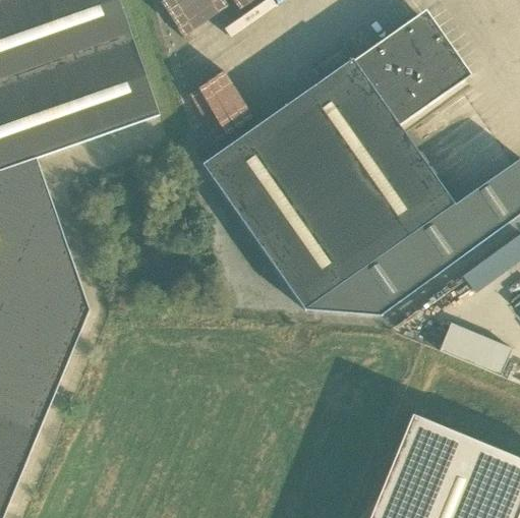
[(159,114),(152,95),(118,0),(0,0),(0,517),(1,517),(89,309),(36,158),(159,114)]
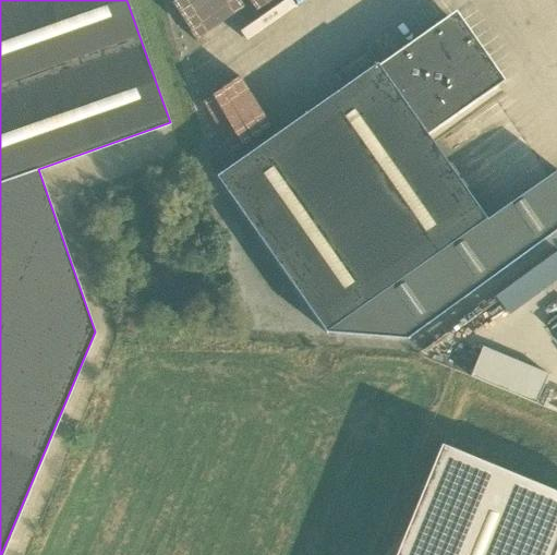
[(178,0),(202,34),(220,21),(205,0),(178,0)]
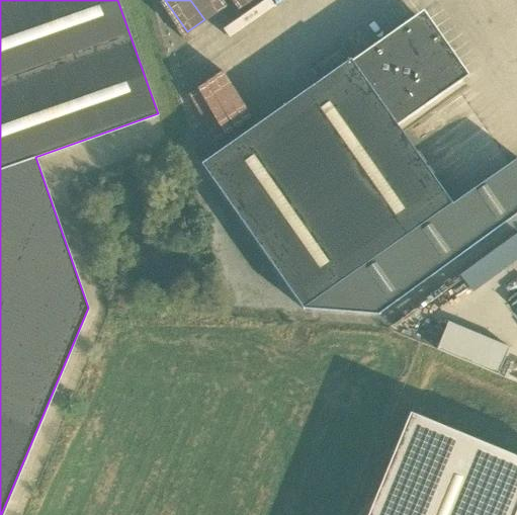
[(349,58),(217,151),(200,162),(263,251),(302,307),(377,313),(516,210),(516,156),(451,202),(397,123),(464,76),(419,11),(351,59),(349,58)]
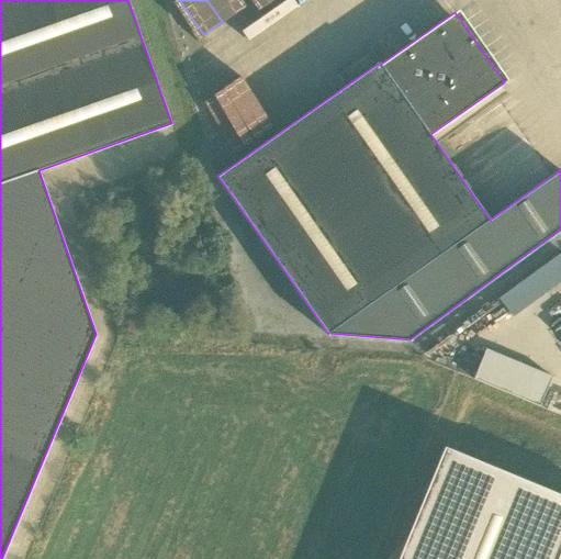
[(507,309),(560,279),(560,253),(496,289),(507,309)]
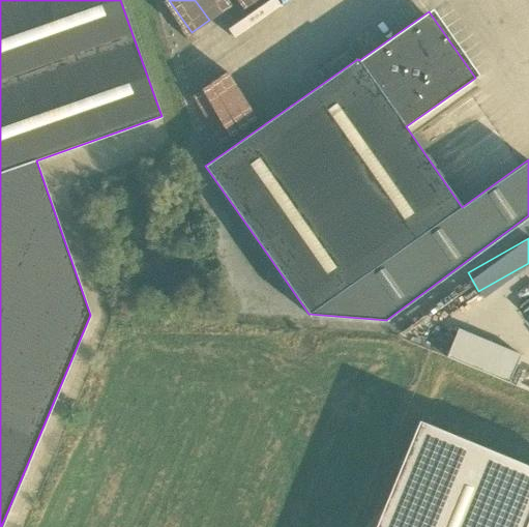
[(446,355),(508,381),(520,353),(458,327),(446,355)]
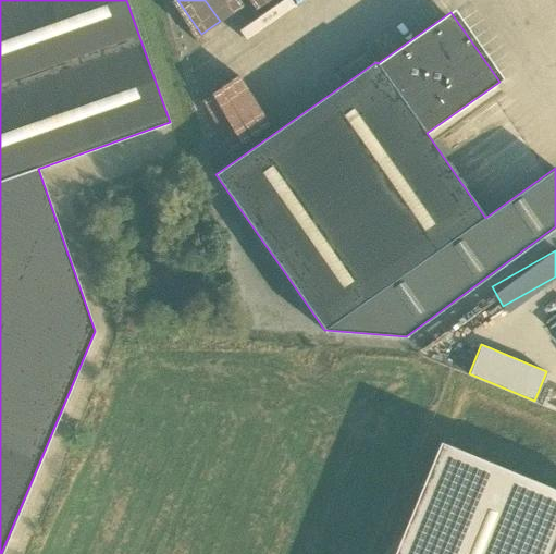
[(555,553),(555,490),(440,443),(393,553),(555,553)]
